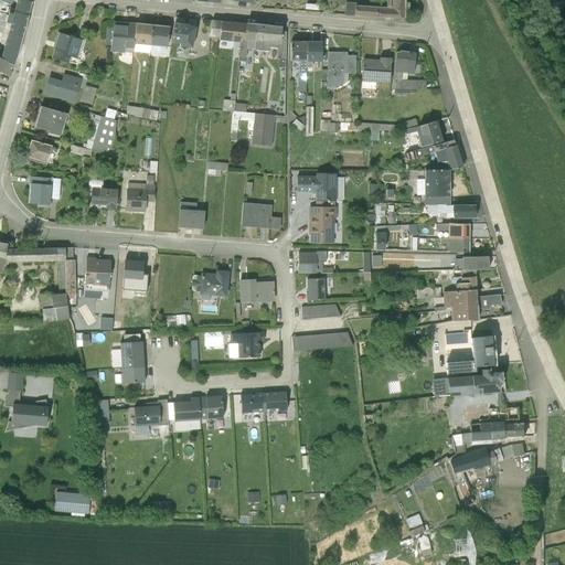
[(17,0),(13,12),(27,16),(30,2),(22,0),(17,0)]
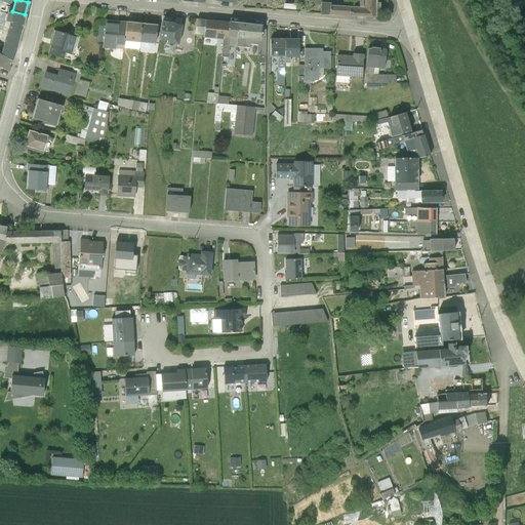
[(328,5),(328,14),(347,16),(371,17),(374,17),(375,11),(375,2),(374,0),(357,0),(358,7),(328,5)]
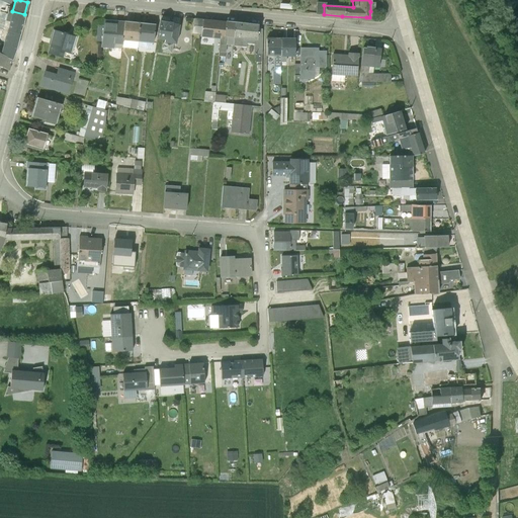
[(324,14),(324,5),(325,3),(316,2),(315,14),(324,14)]
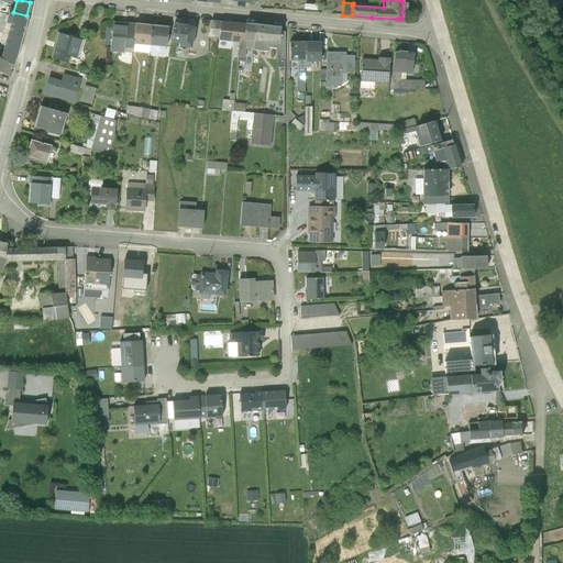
[(0,55),(0,58),(12,65),(19,48),(21,37),(26,15),(13,12),(12,12),(12,13),(7,34),(0,55)]
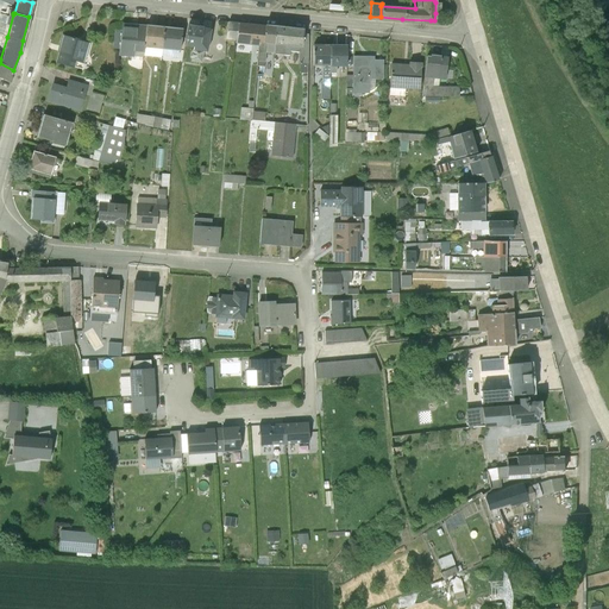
[(234,41),(238,24),(226,23),(224,39),(234,41)]
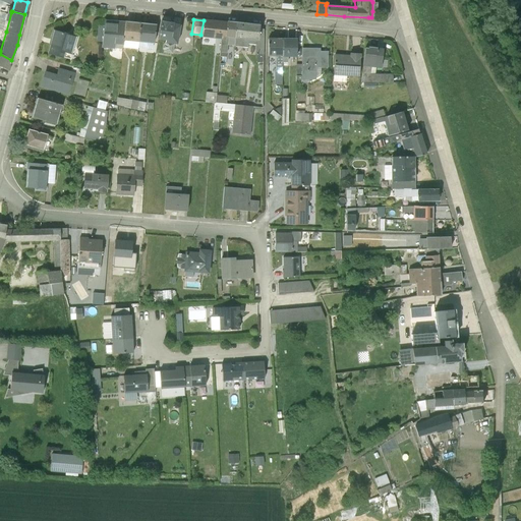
[(122,41),(124,21),(103,20),(101,48),(113,48),(121,49),(122,45),(122,41)]
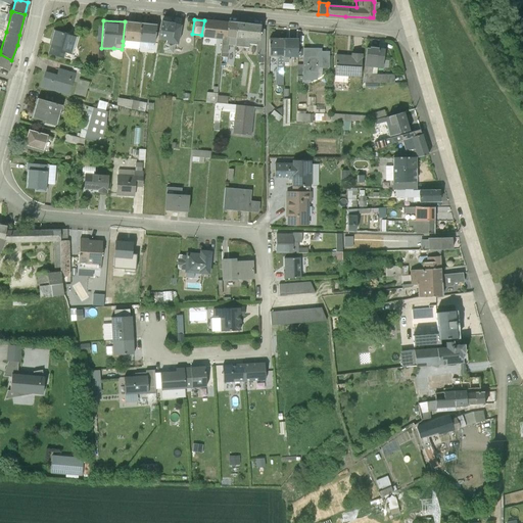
[(164,43),(174,45),(177,45),(180,25),(174,24),(174,22),(161,20),(157,40),(164,41),(164,43)]
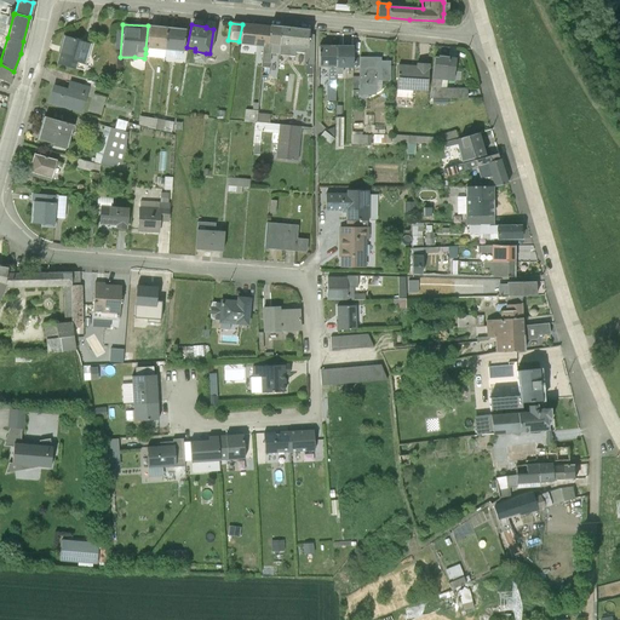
[(242,24),(239,41),(239,45),(262,47),(262,44),(267,44),(268,27),(242,24)]
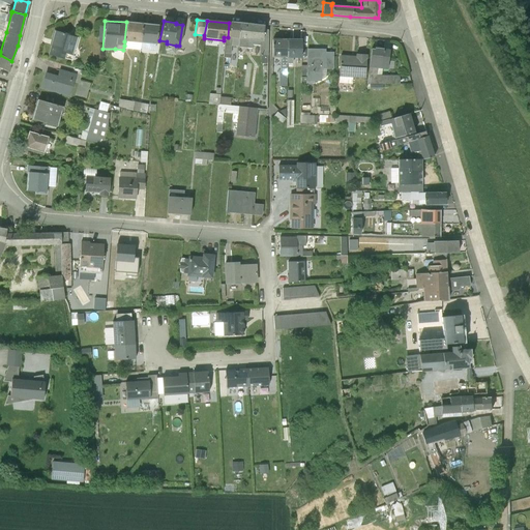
[(126,22),(124,41),(140,42),(141,24),(126,22)]
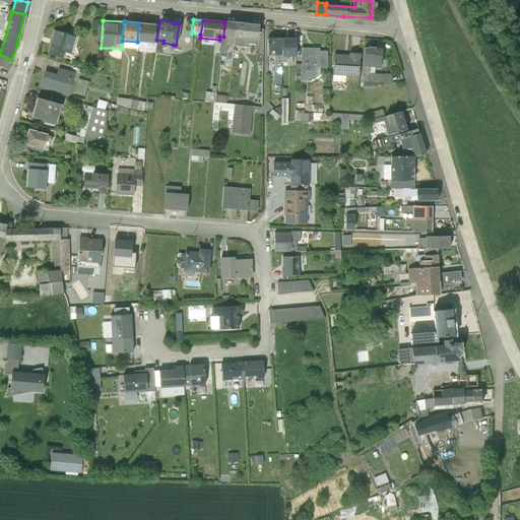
[(224,22),(223,37),(226,38),(233,38),(242,39),(244,24),(224,22)]
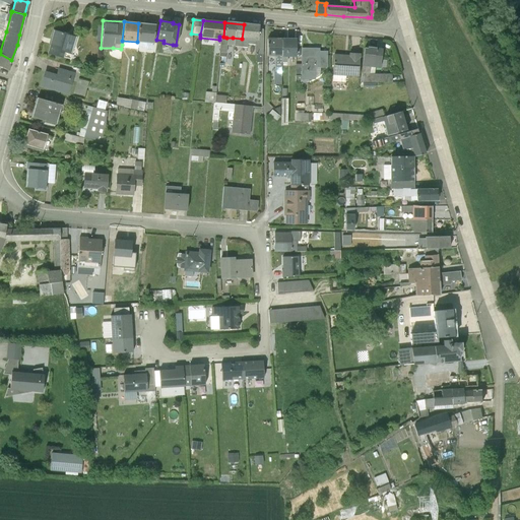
[(138,23),(137,42),(143,43),(152,44),(154,24),(138,23)]
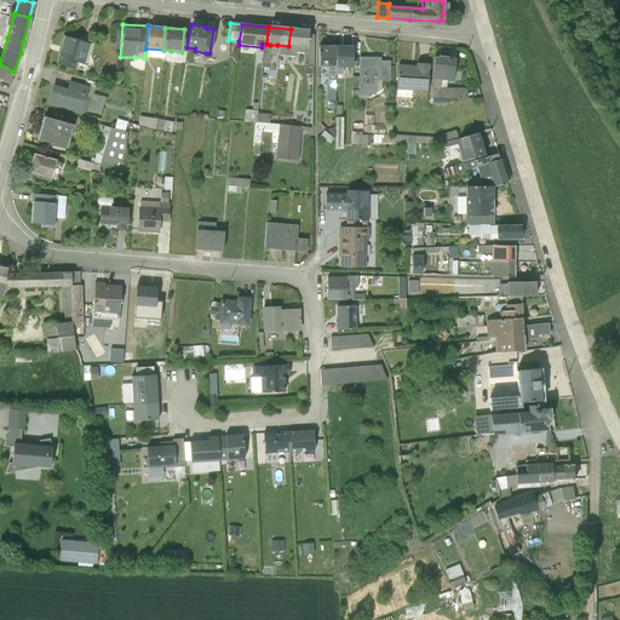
[(291,29),(288,46),(303,47),(305,49),(306,35),(308,30),(291,29)]
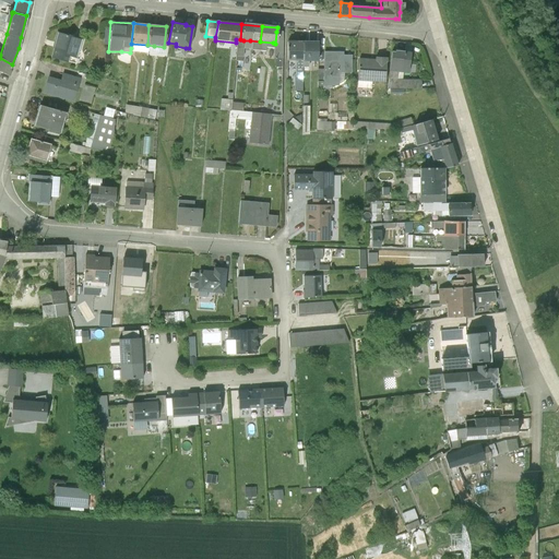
[(52,47),(50,58),(67,62),(69,57),(76,59),(82,38),(57,33),(52,47)]
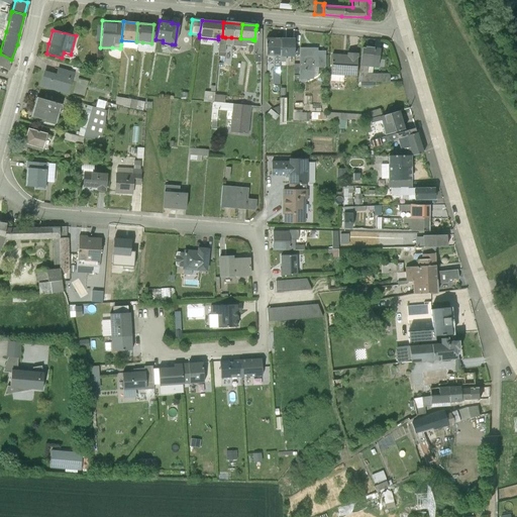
[(218,36),(218,39),(219,39),(216,64),(221,64),(222,64),(223,53),(224,44),(225,45),(225,37),(222,36),(218,36)]
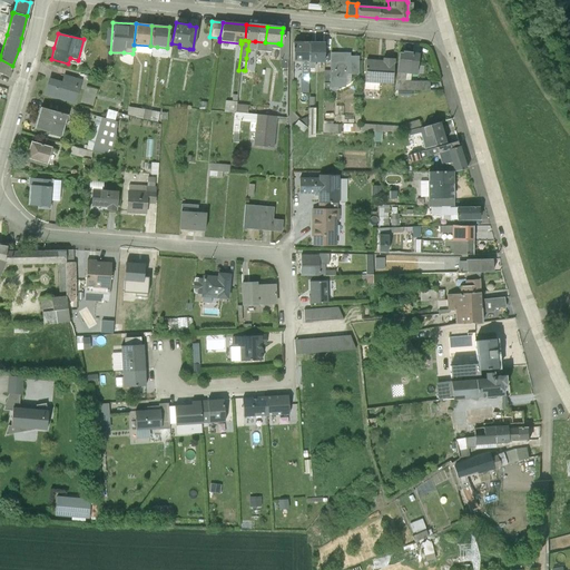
[(265,42),(255,41),(255,50),(265,51),(265,42)]
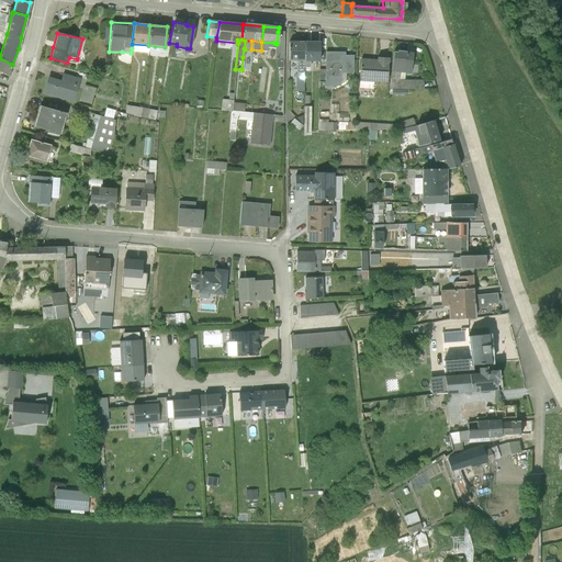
[(303,62),(303,42),(288,41),(288,62),(296,62),(303,62)]
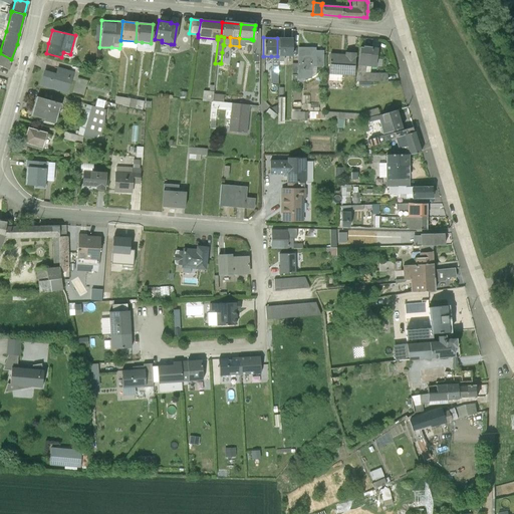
[(277,38),(277,56),(282,56),(291,56),(291,38),(290,38),(277,38)]
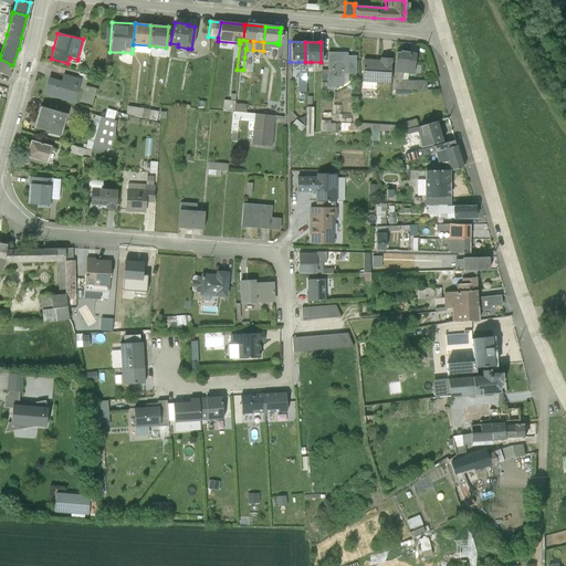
[(133,49),(132,53),(148,54),(149,48),(149,45),(133,44),(133,49)]
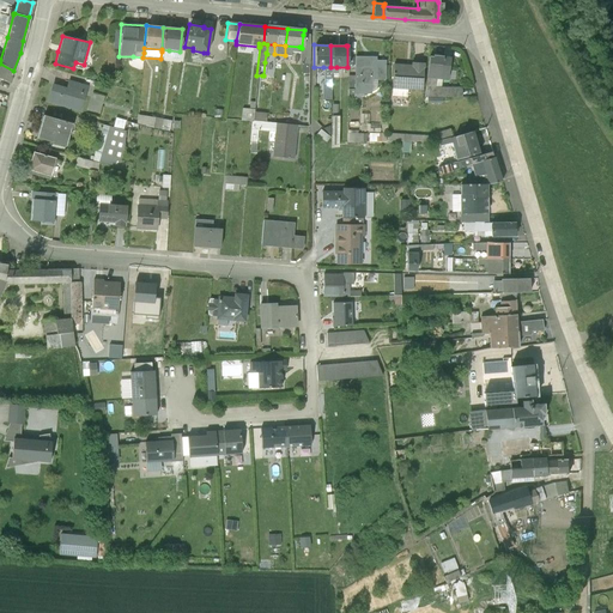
[(193,50),(190,53),(189,58),(190,59),(190,62),(201,64),(204,53),(193,50)]
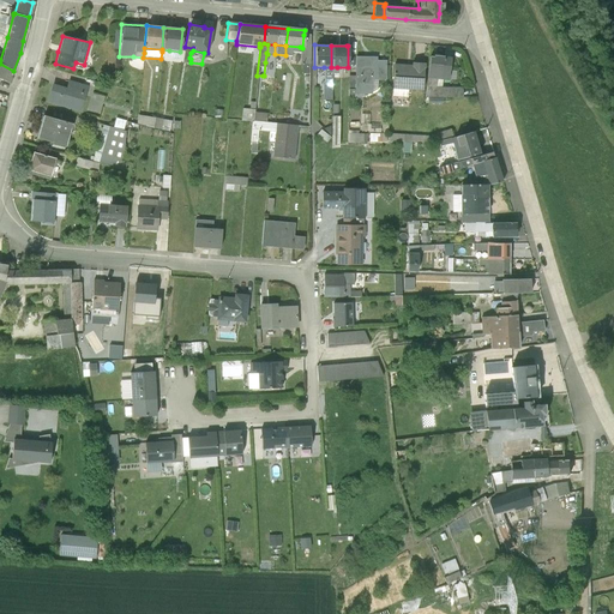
[(426,78),(435,79),(446,80),(450,56),(441,56),(432,55),(432,56),(428,56),(426,78)]
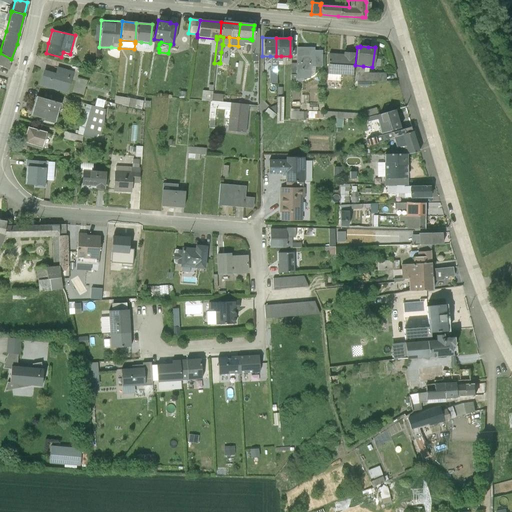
[(295,78),(302,78),(309,78),(309,76),(309,66),(314,67),(321,67),(321,51),(313,50),(313,48),(295,47),(295,63),(295,78)]
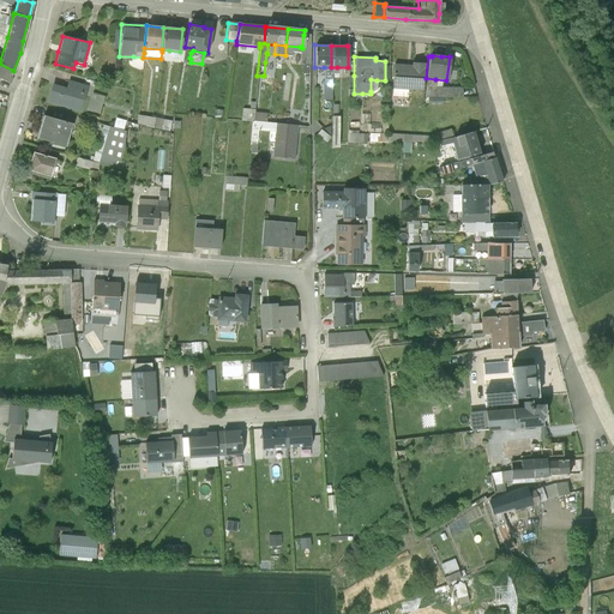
[(391,89),(407,90),(421,91),(422,78),(423,68),(423,64),(410,62),(410,66),(392,65),(391,89)]
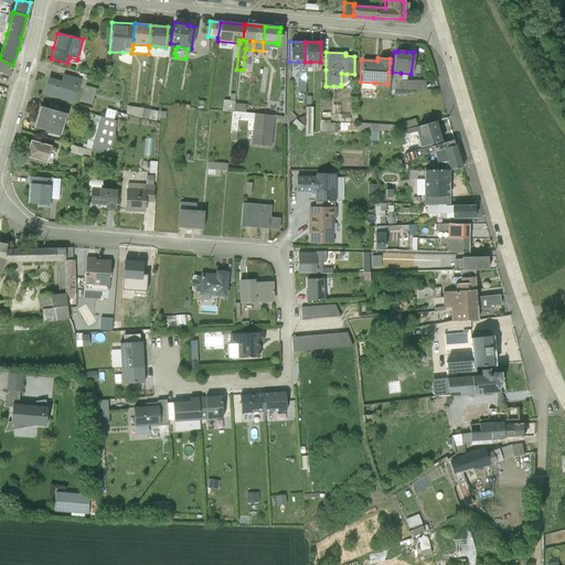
[(0,59),(0,73),(9,77),(12,65),(0,59)]
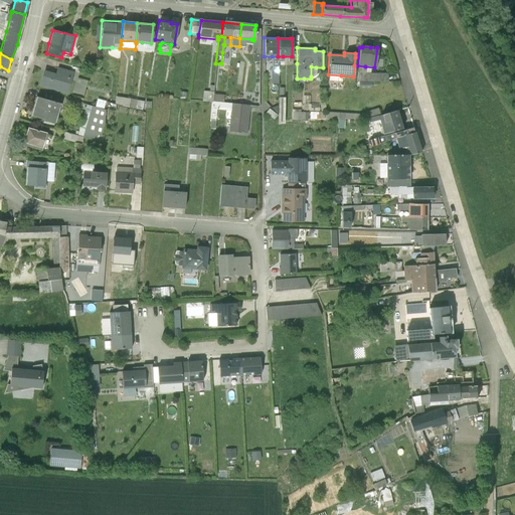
[(278,56),(272,56),(271,66),(271,70),(267,76),(271,79),(271,83),(278,84),(278,67),(278,65),(278,56)]
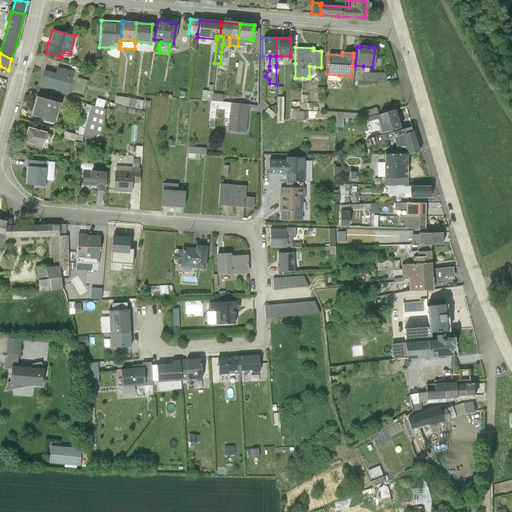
[(295,78),(295,63),(290,63),(290,75),(289,81),(302,81),(302,78),(295,78)]
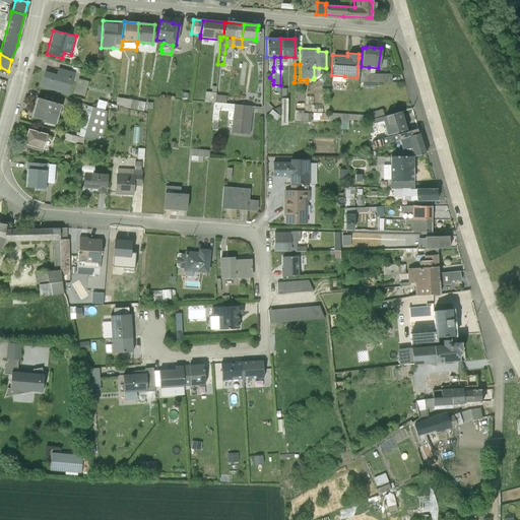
[(369,67),(361,66),(359,82),(361,82),(375,82),(390,82),(390,74),(369,73),(369,67)]
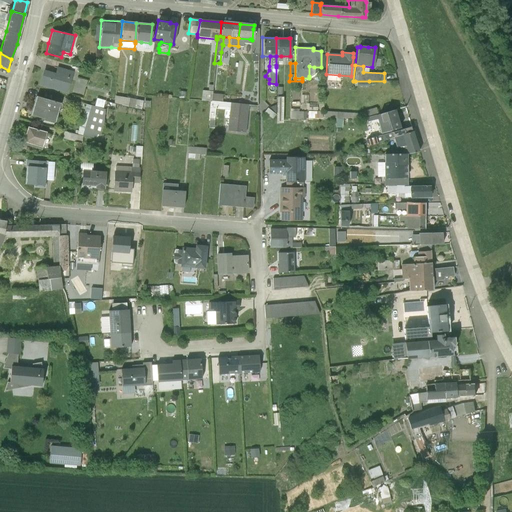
[(43,70),(39,86),(55,90),(66,93),(73,72),(57,67),(55,73),(43,70)]
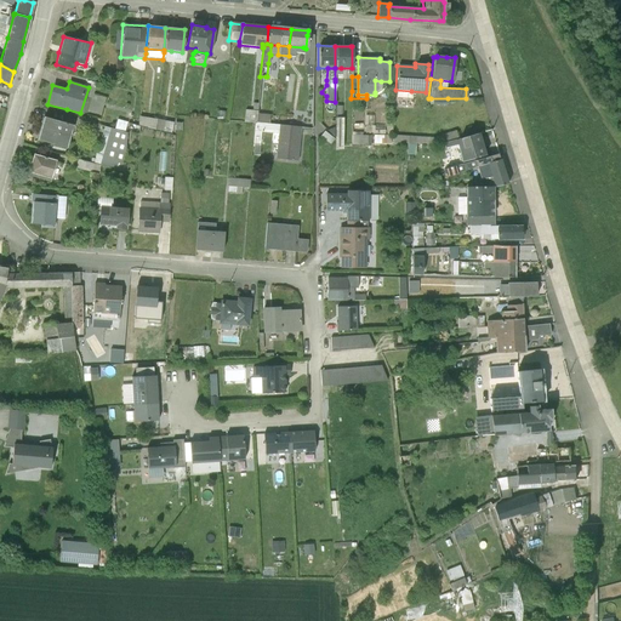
[(256,123),(256,113),(256,110),(244,110),(243,123),(254,123),(255,123),(256,123)]
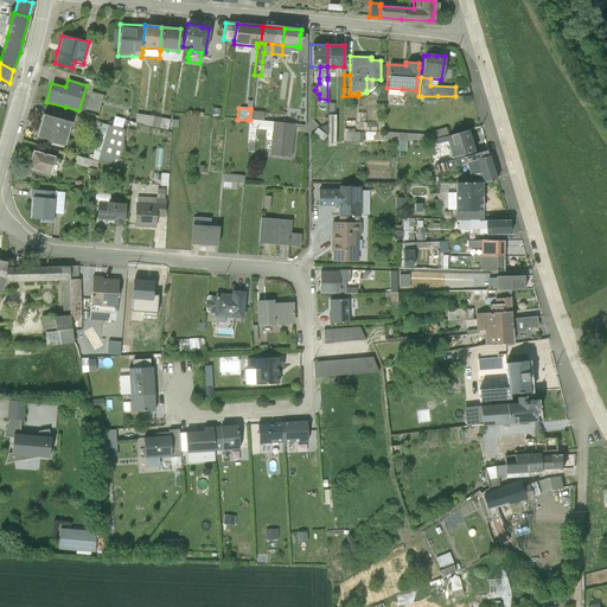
[(250,110),(250,120),(262,121),(263,112),(250,110)]
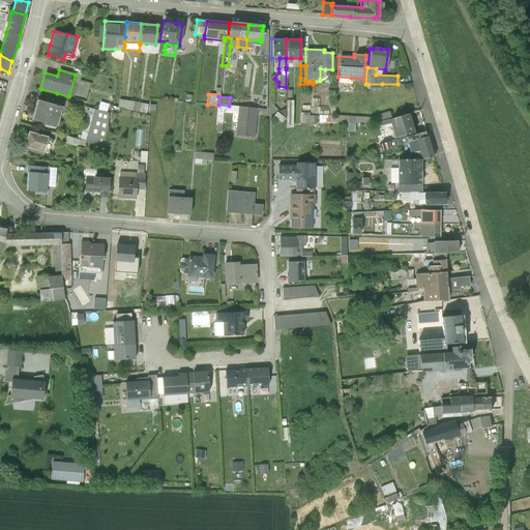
[(118,99),(117,107),(131,111),(133,101),(118,99)]
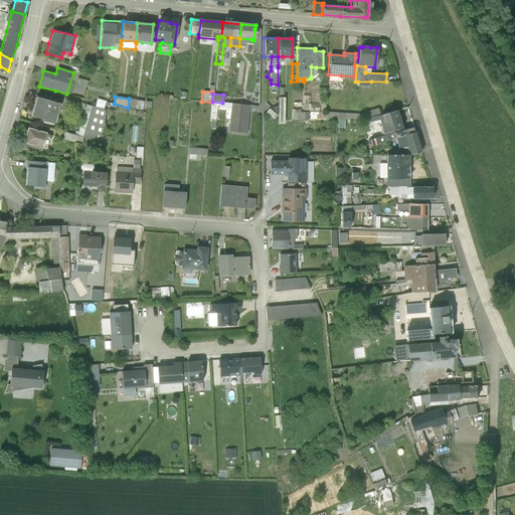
[(36,98),(30,117),(55,124),(60,104),(36,98)]
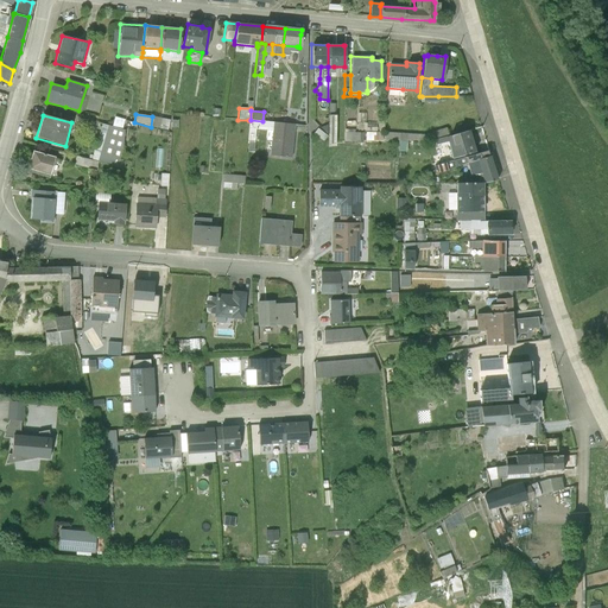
[(112,126),(121,130),(124,120),(114,116),(112,126)]
